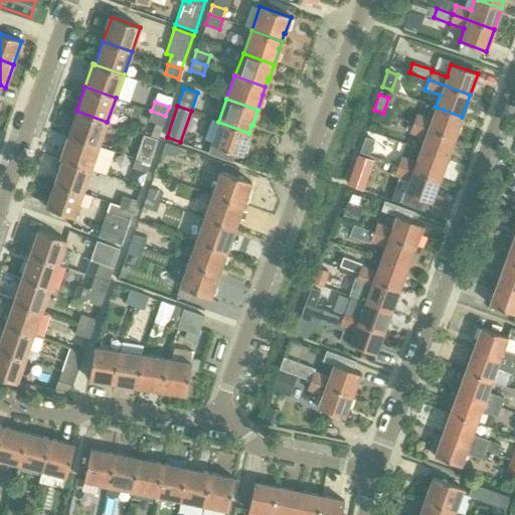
[(415,114),(412,124),(454,139),(462,117),(436,107),(431,120),(415,114)]
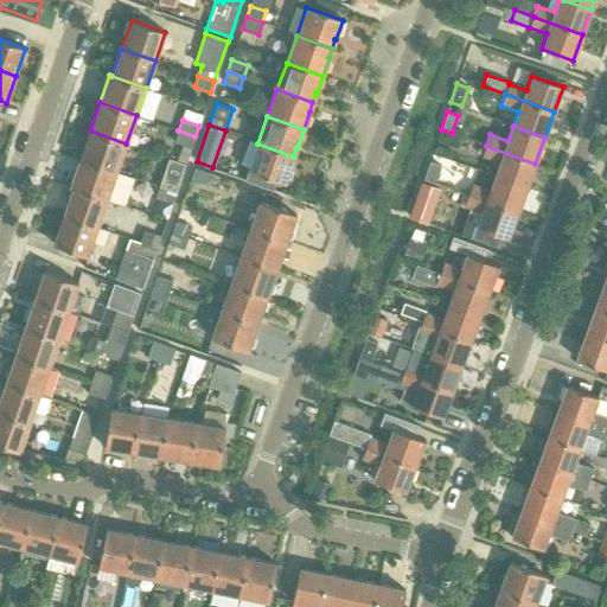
[(90,131),(80,159),(116,172),(126,144),(90,131)]
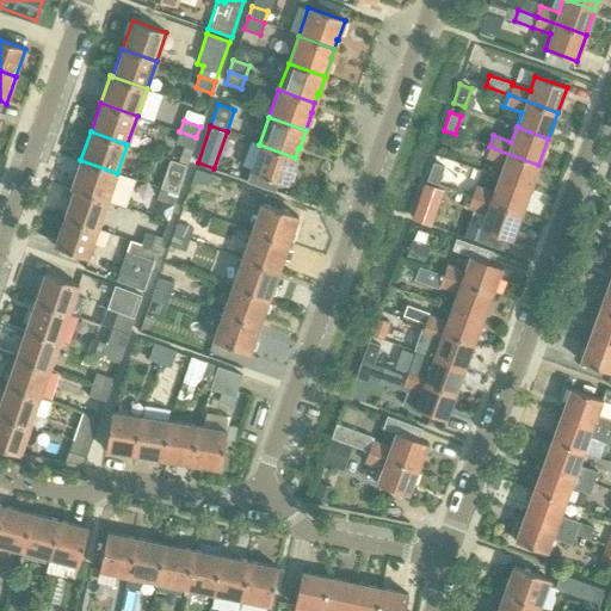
[(196,137),(179,131),(176,143),(192,148),(196,137)]
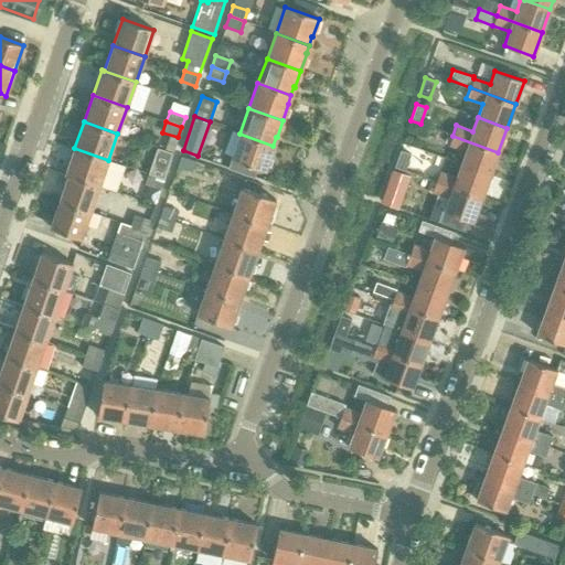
[(466,151),(460,164),(490,176),(498,152),(452,136),(434,129),(430,138),(466,151)]
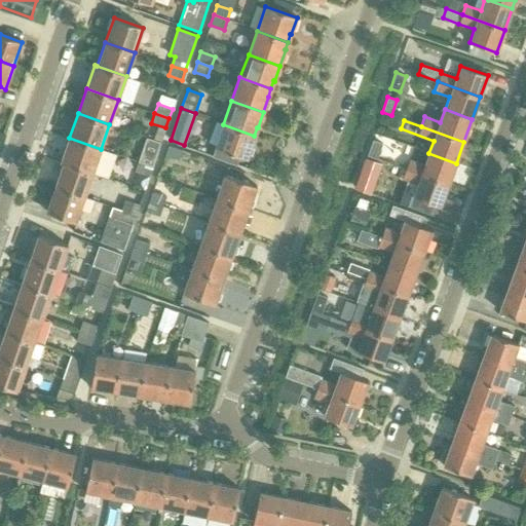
[(254,136),(223,124),(215,148),(247,158),(252,143),(254,136)]
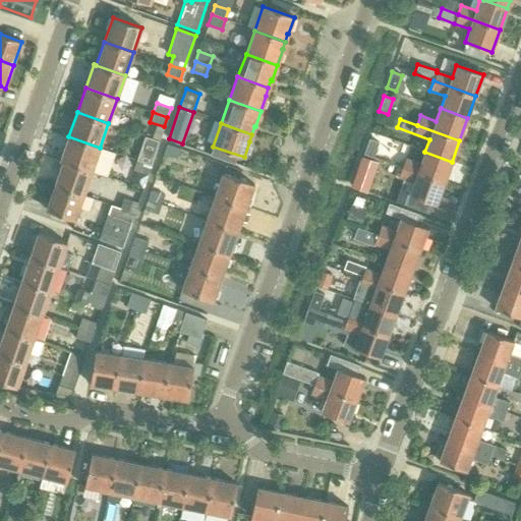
[(60,161),(62,162),(92,172),(100,148),(68,136),(60,161)]
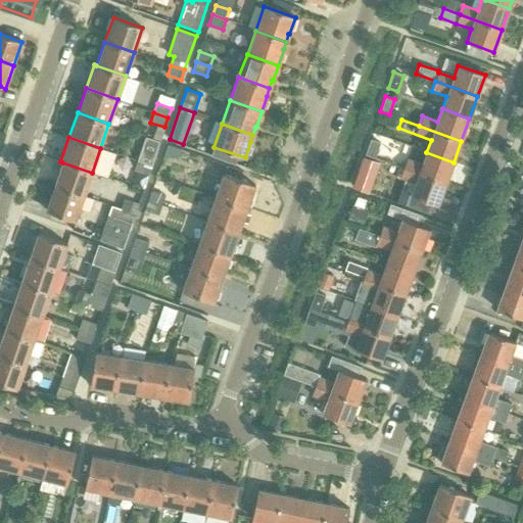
[(371,139),(365,154),(375,158),(380,143),(371,139)]
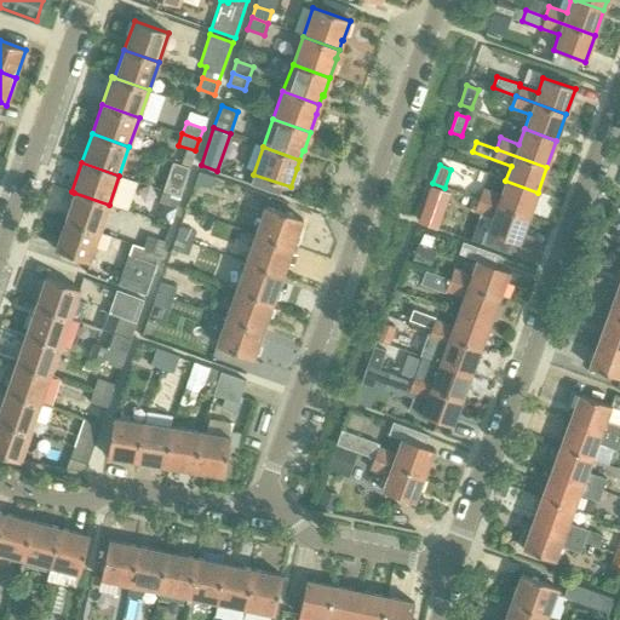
[(171,167),(162,189),(179,195),(188,172),(171,167)]
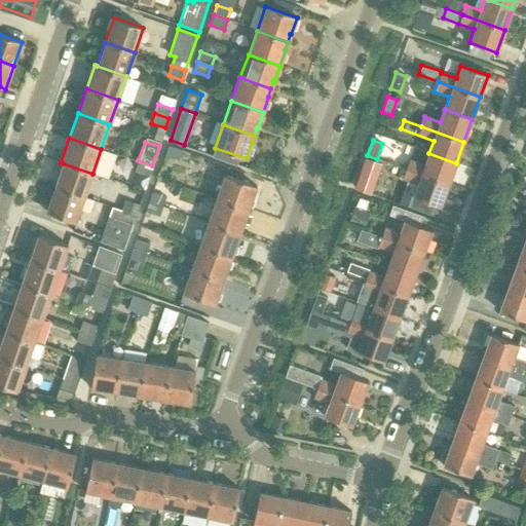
[(168,146),(164,155),(179,160),(182,150),(168,146)]
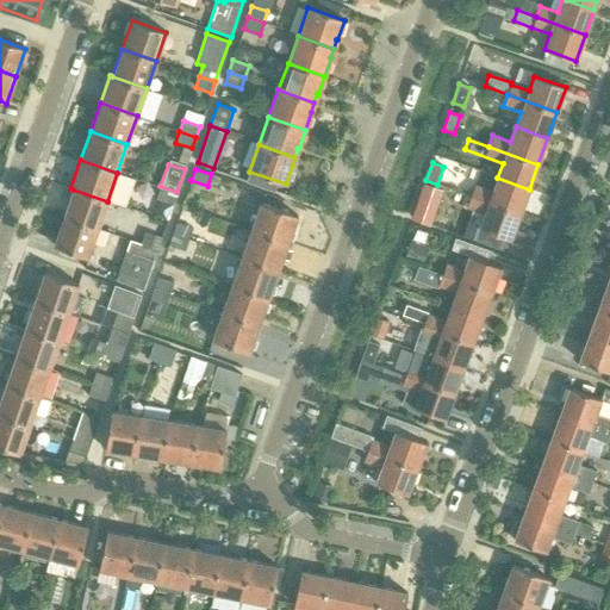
[(470,198),(487,204),(520,216),(529,190),(497,178),(492,192),(474,186),(470,198)]
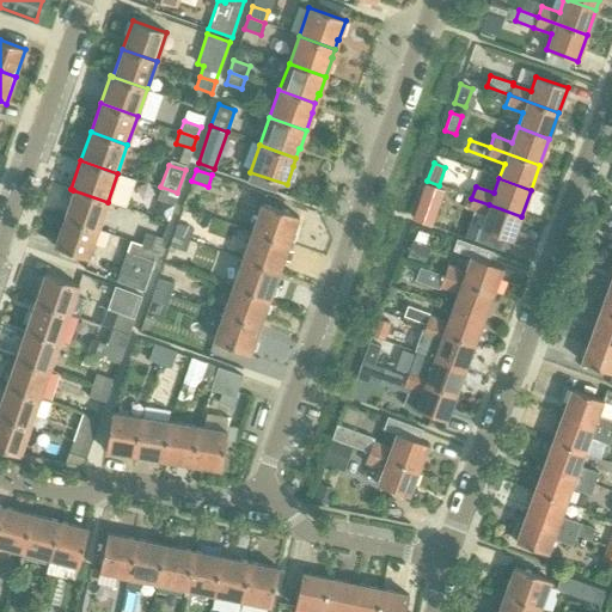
[(177,193),(160,187),(157,200),(173,204),(177,193)]
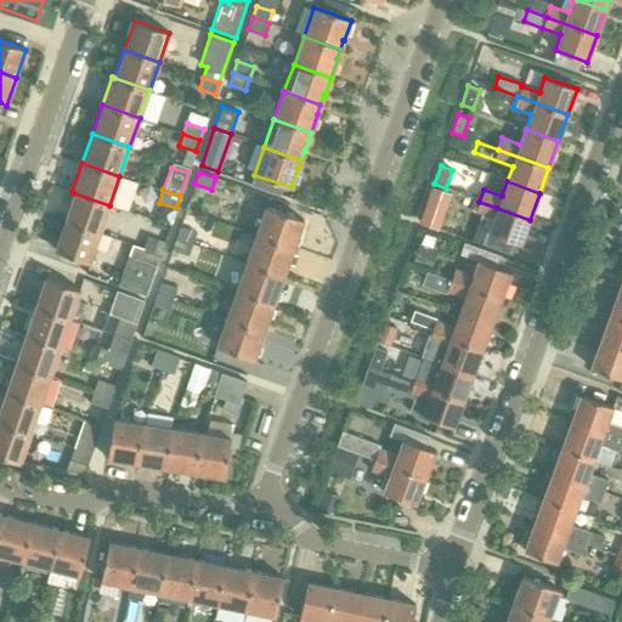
[(74,193),(64,221),(100,233),(109,205),(74,193)]
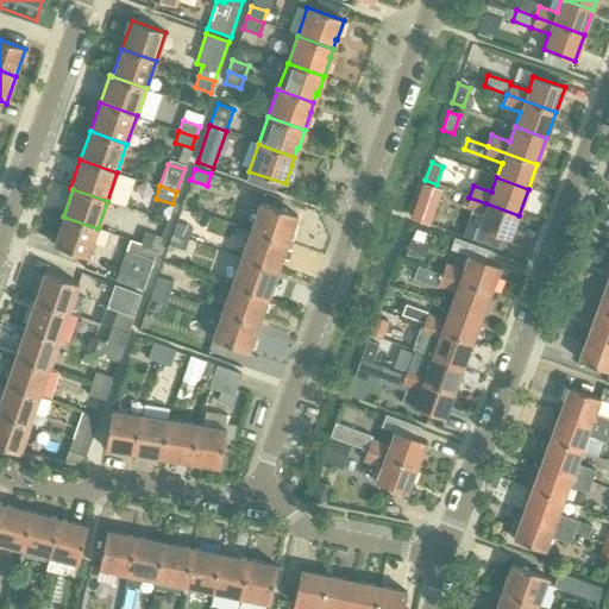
[(453,202),(465,207),(469,198),(457,193),(453,202)]
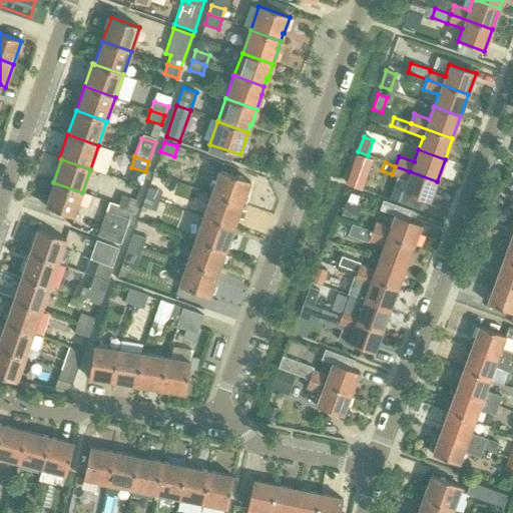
[(392,174),(407,179),(403,192),(429,202),(437,181),(410,171),(395,166),(392,174)]
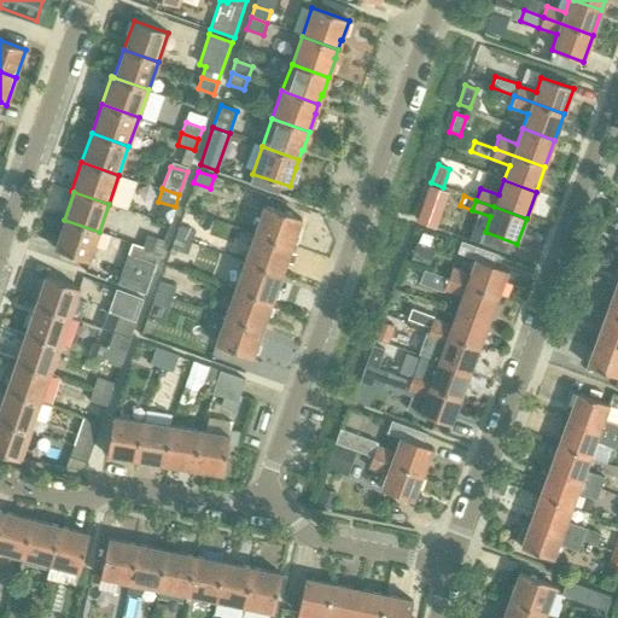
[(264,205),(255,233),(291,246),(302,219),(264,205)]
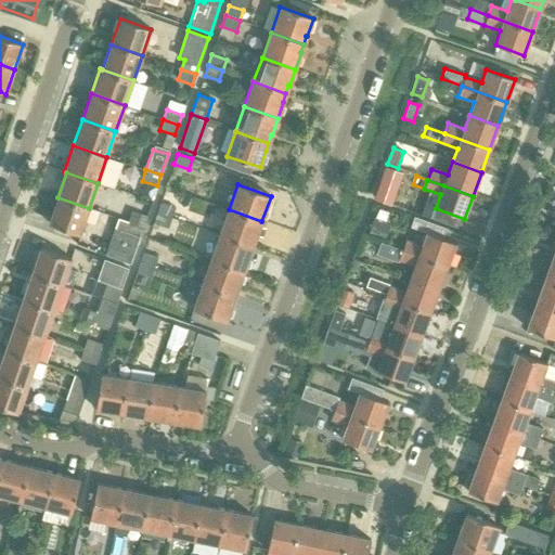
[(100,213),(89,208),(57,197),(49,223),(79,234),(85,220),(95,223),(100,213)]
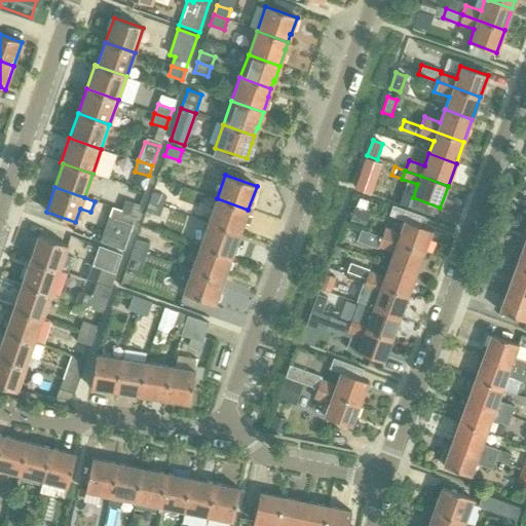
[(152,192),(149,201),(162,207),(165,197),(152,192)]
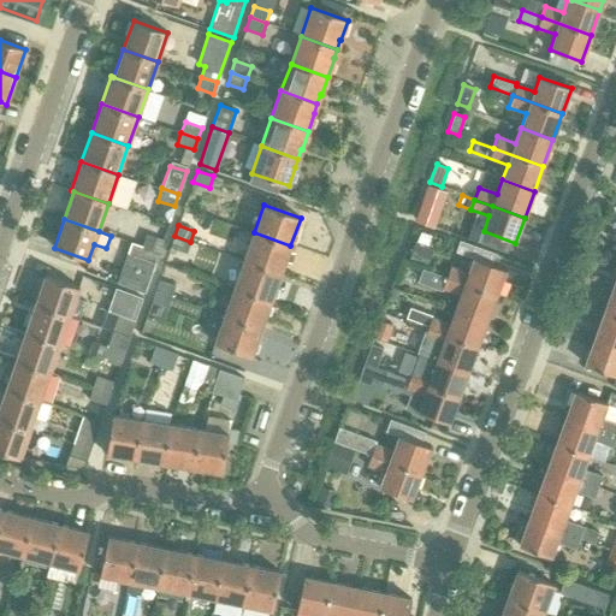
[(254,232),(244,260),(280,273),(283,264),(284,264),(290,246),(254,232)]
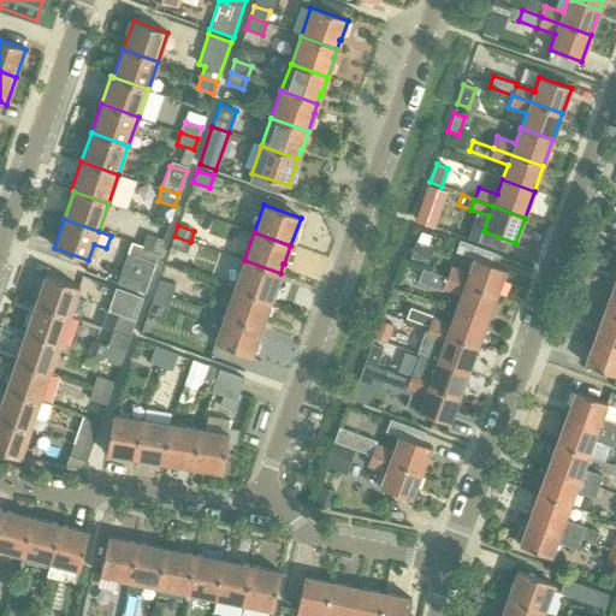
[(144,235),(140,247),(159,253),(163,241),(144,235)]
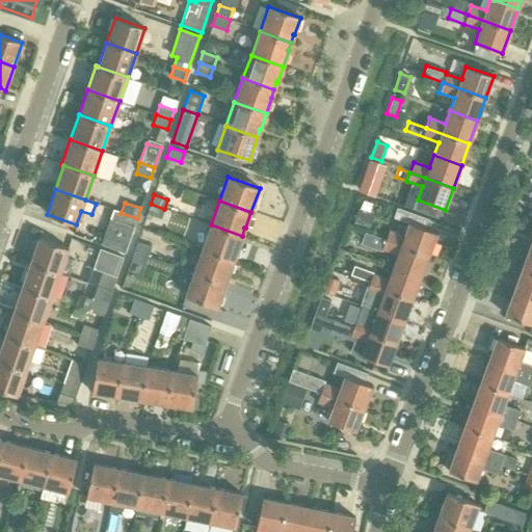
[(164,209),(151,204),(147,214),(161,219),(164,209)]
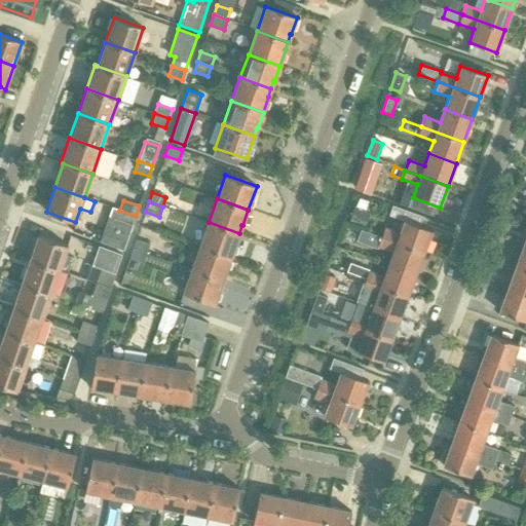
[(384,227),(381,236),(423,252),(431,230),(420,226),(423,217),(392,205),(389,214),(405,220),(401,232),(384,227)]
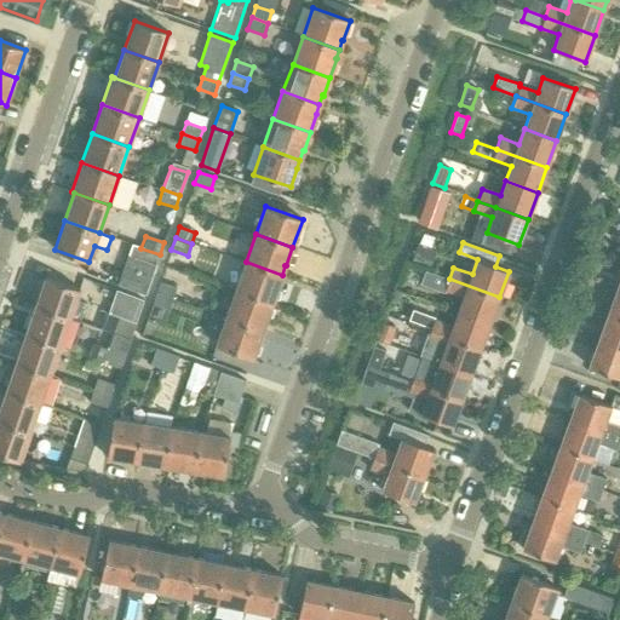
[(160,254),(141,248),(130,245),(115,285),(145,294),(160,254)]
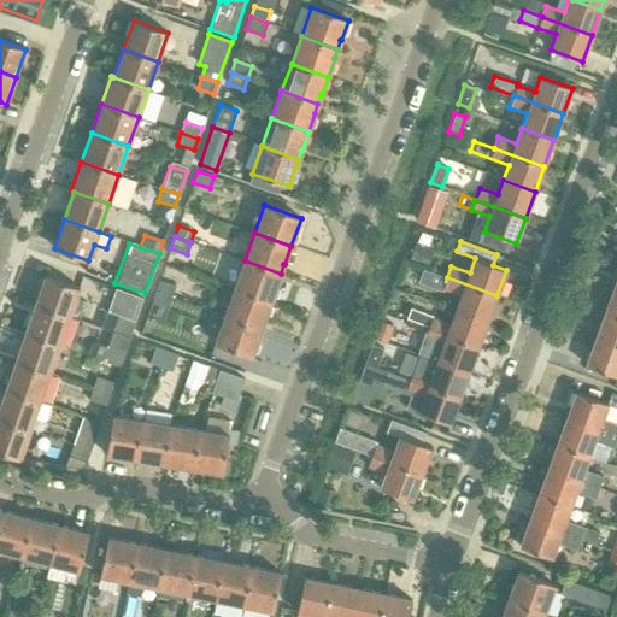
[(411,257),(422,262),(428,263),(433,250),(416,244),(411,257)]
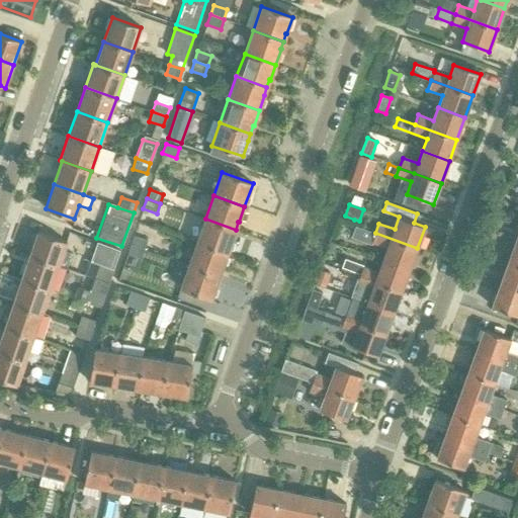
[(201,228),(197,242),(228,253),(233,238),(233,237),(236,230),(205,219),(201,228)]
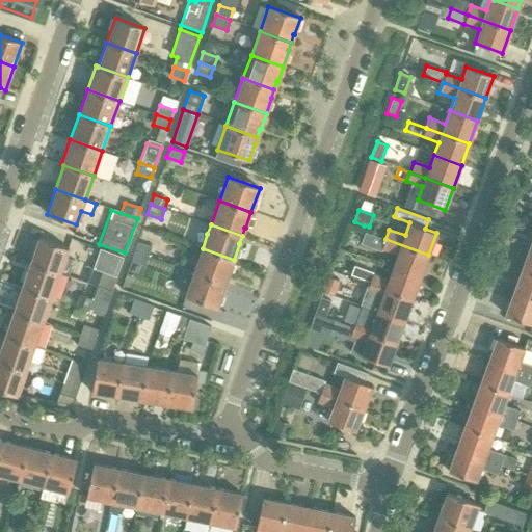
[(398,254),(393,268),(420,277),(428,255),(386,239),(365,231),(362,242),(382,250),(383,247),(398,254)]
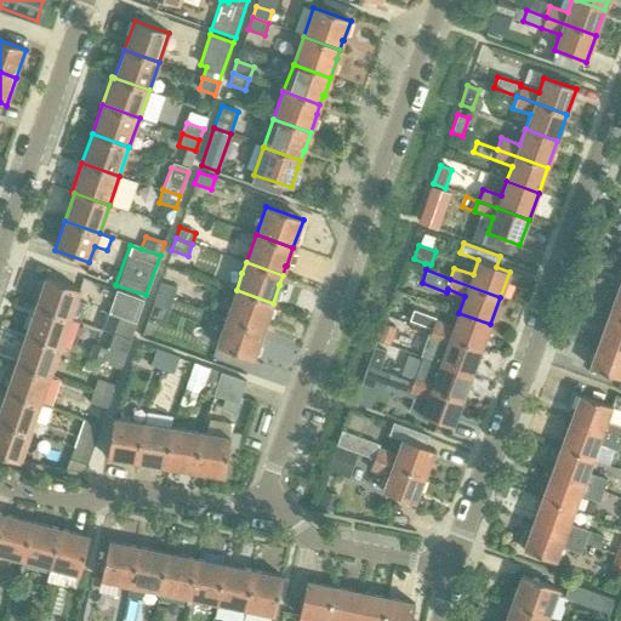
[(45,278),(35,307),(69,318),(80,290),(45,278)]
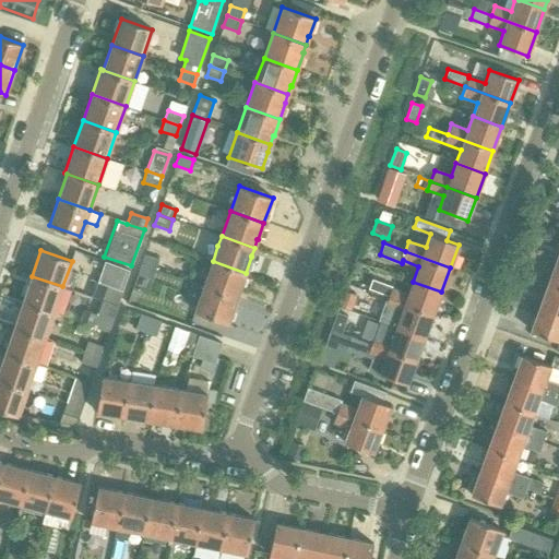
[(144,254),(141,264),(155,270),(158,259),(144,254)]
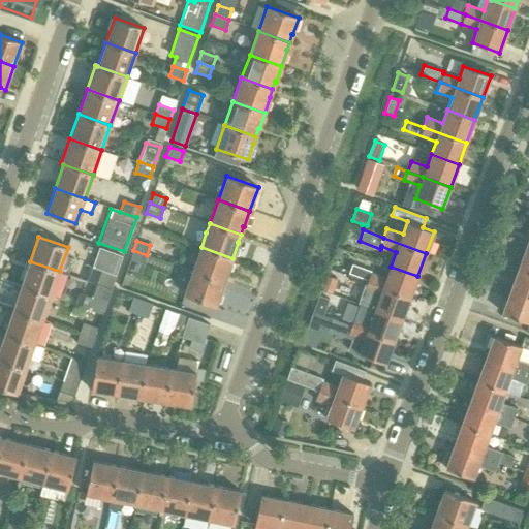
[(102,266),(96,284),(111,289),(122,256),(99,247),(94,263),(102,266)]
